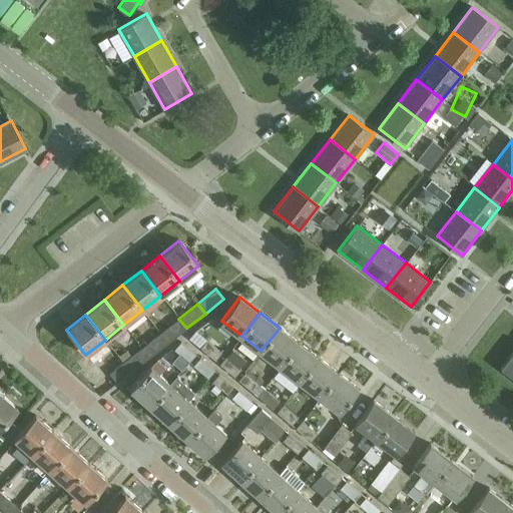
[(167,343),(186,328),(178,319),(160,333),(167,343)]
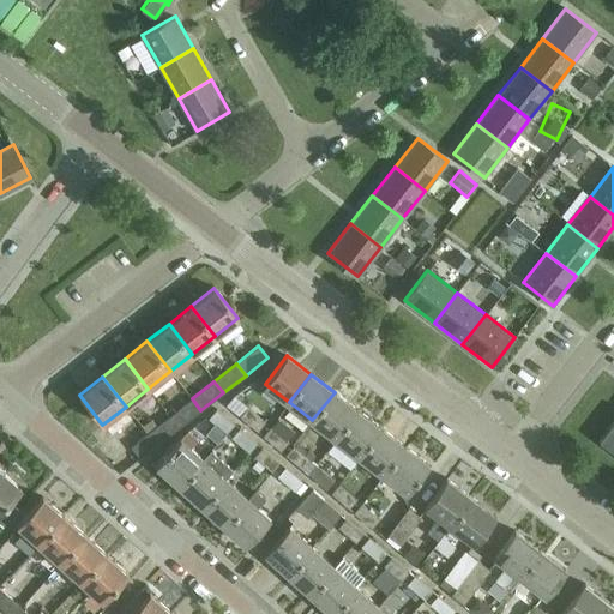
[(336,438),(357,410),(335,392),(312,420),(336,438)]
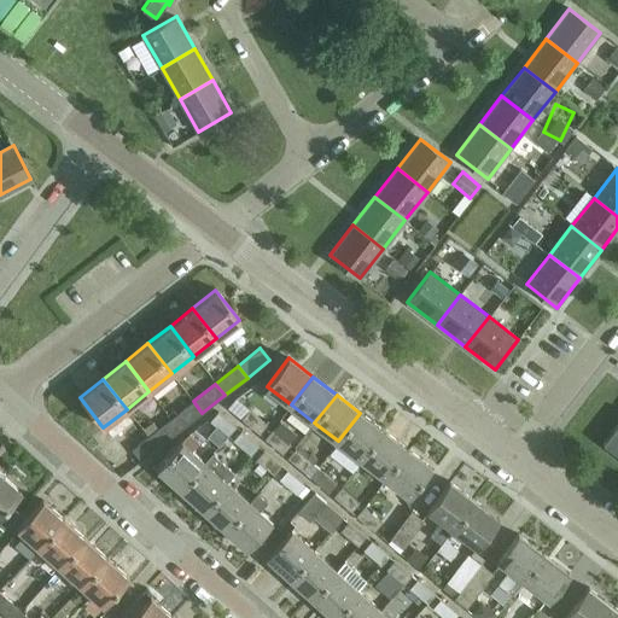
[(180,431),(202,413),(193,401),(170,419),(180,431)]
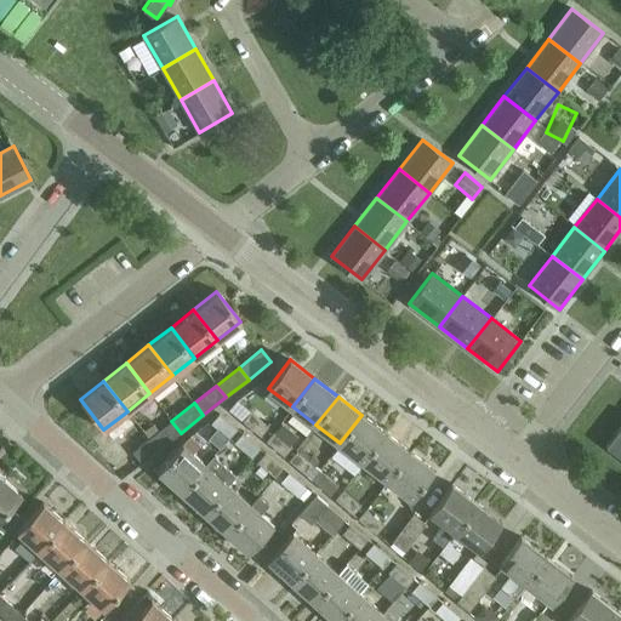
[(241,421),(260,436),(268,426),(250,411),(241,421)]
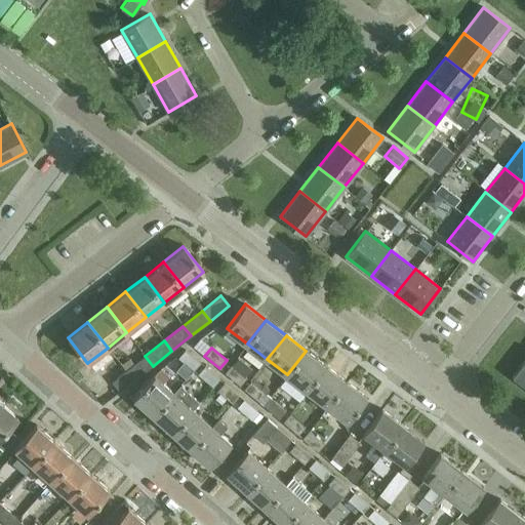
[(177,358),(192,370),(199,363),(184,351),(177,358)]
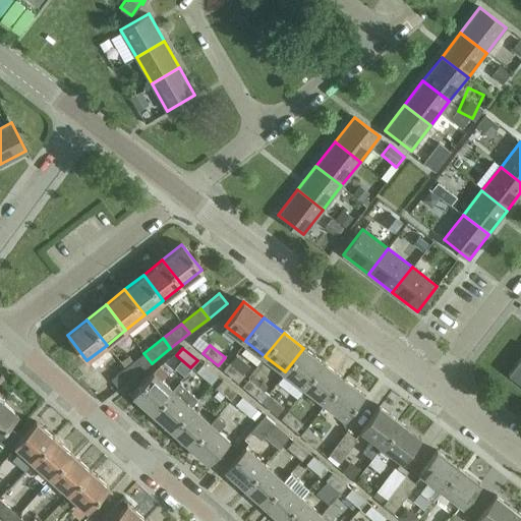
[(304,387),(324,363),(303,348),(285,371),(304,387)]
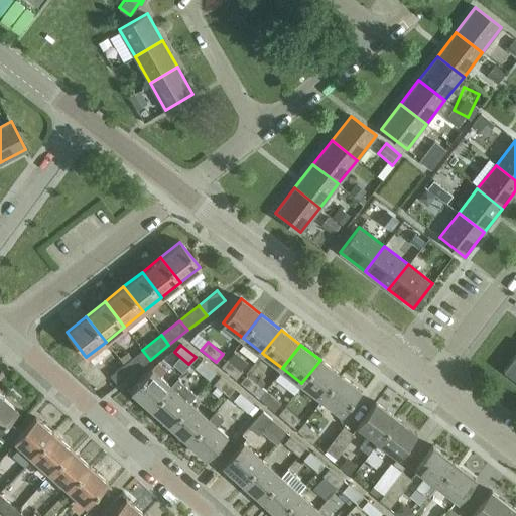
[(131,374),(150,360),(142,350),(124,364),(131,374)]
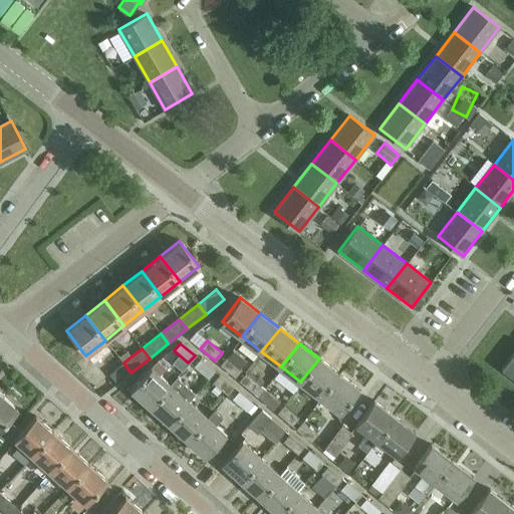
[(513,351),(501,368),(513,378),(513,351)]
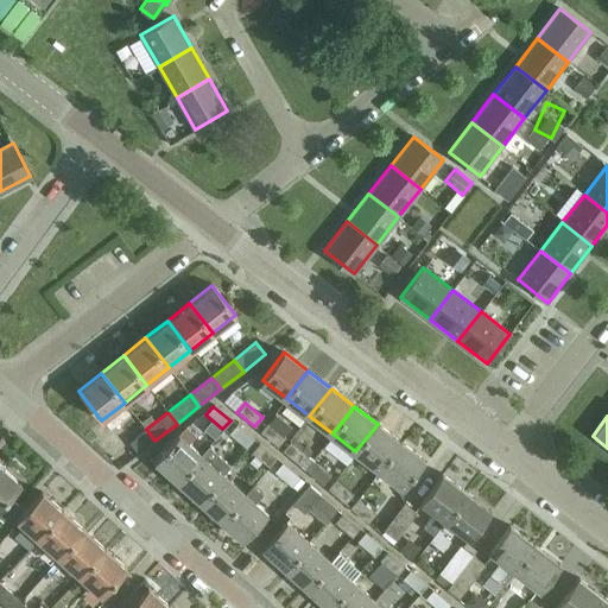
[(260,431),(277,447),(285,437),(267,423),(260,431)]
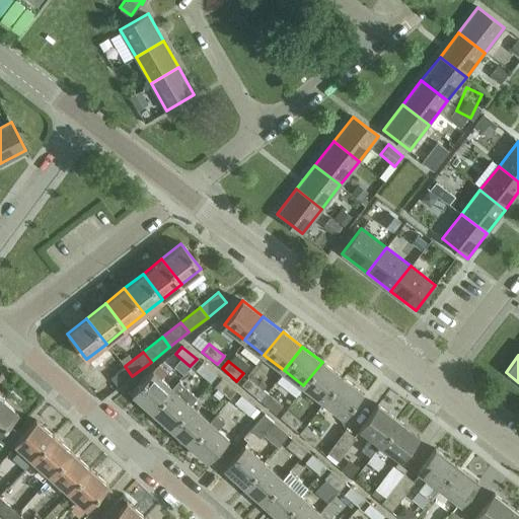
[(194,370),(209,382),(215,375),(201,362),(194,370)]
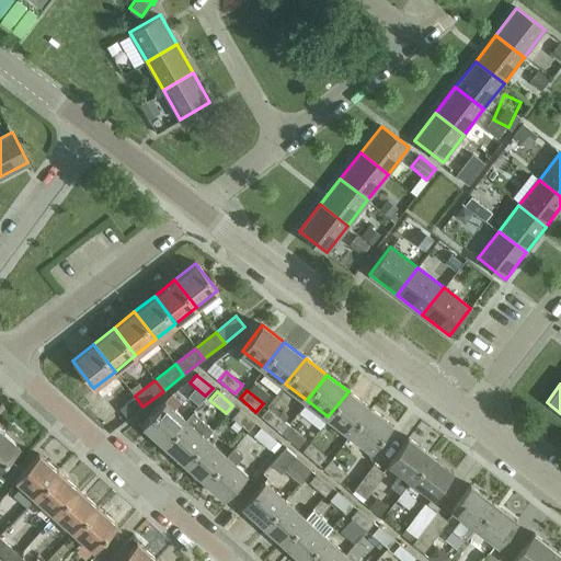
[(350,433),(369,408),(348,391),(328,416),(350,433)]
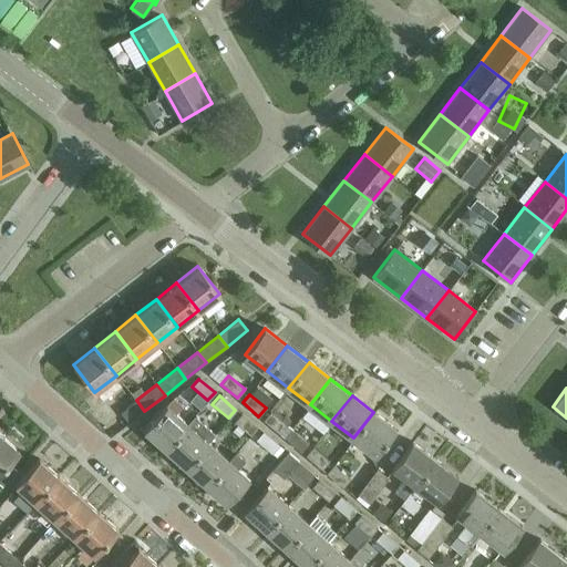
[(130,423),(144,411),(136,400),(121,412),(130,423)]
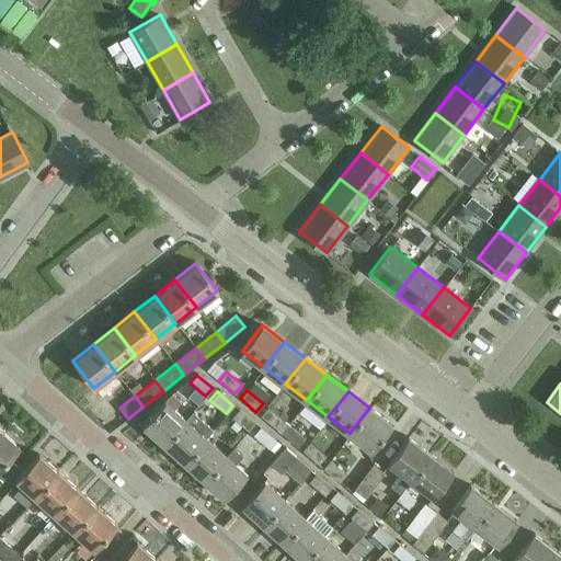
[(162,445),(184,420),(163,401),(141,426),(162,445)]
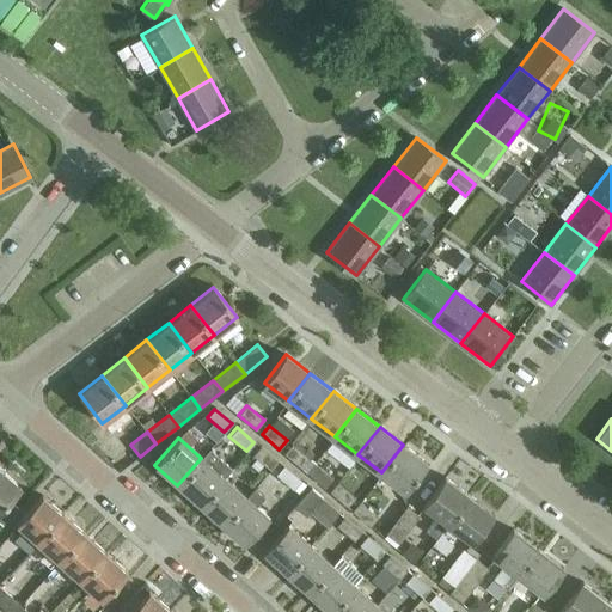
[(285,453),(301,467),(310,458),(292,444),(285,453)]
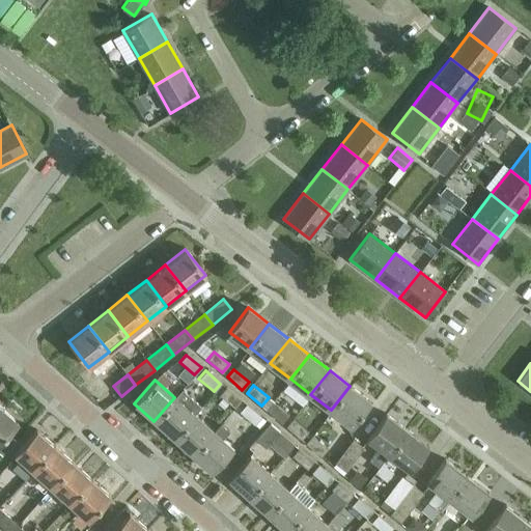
[(350,386),(331,410),(352,426),(370,402),(350,386)]
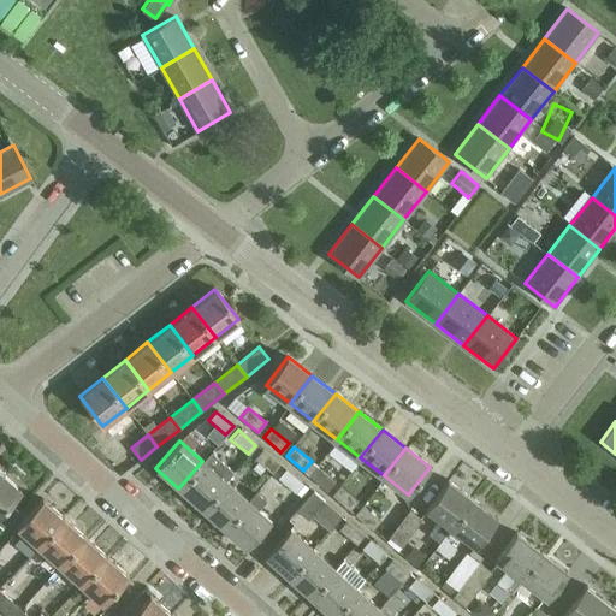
[(253,458),(271,473),(278,463),(261,449),(253,458)]
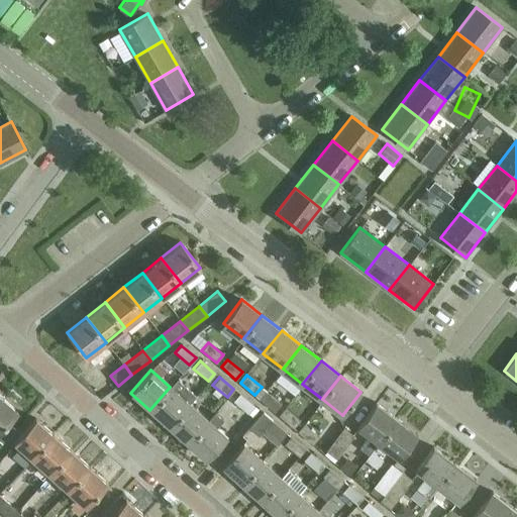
[(170,387),(149,410),(168,426),(188,403),(195,395),(177,379),(170,387)]
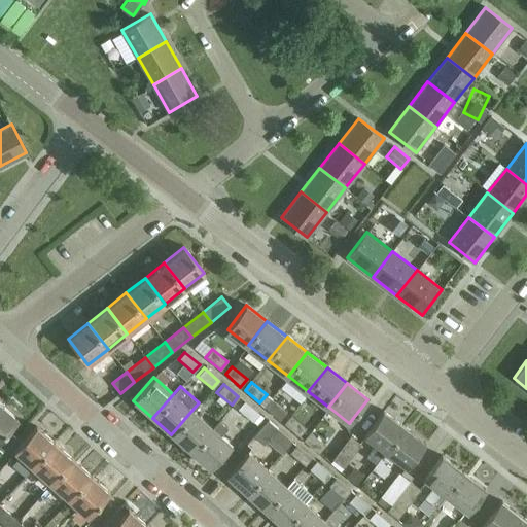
[(265,407),(279,419),(286,412),(271,398),(265,407)]
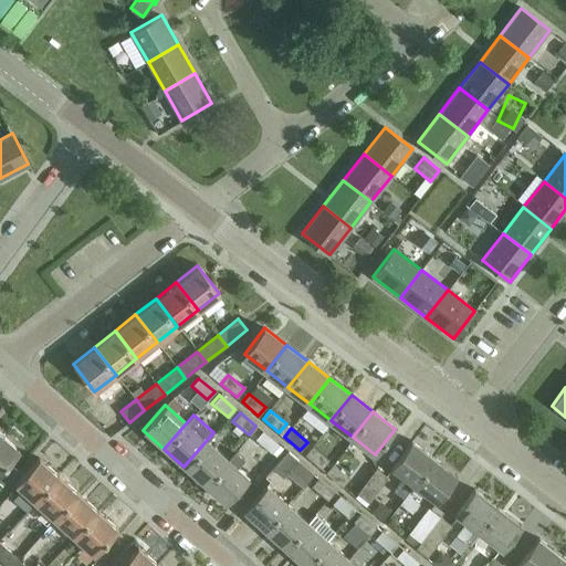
[(253,439),(270,452),(276,444),(261,430),(253,439)]
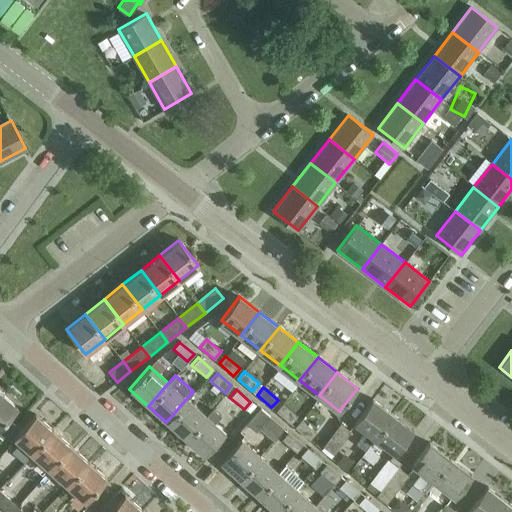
[(0,424),(16,406),(0,391),(0,424)]
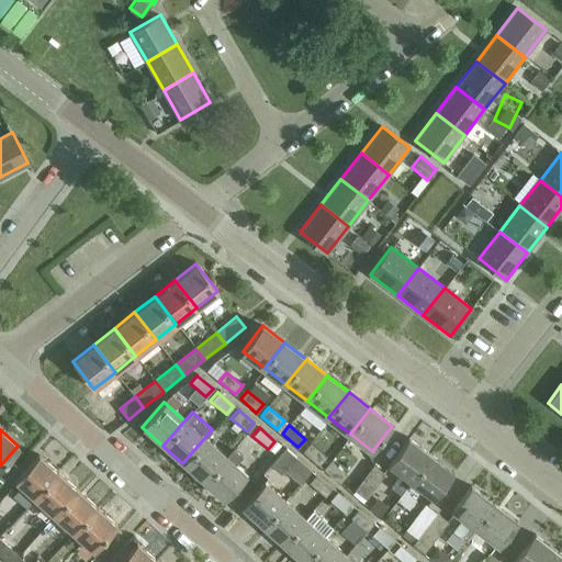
[(203,482),(225,457),(204,438),(182,463),(203,482)]
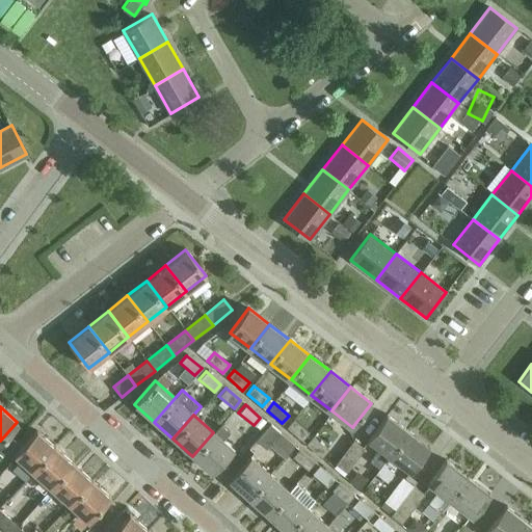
[(380,468),(408,432),(387,416),(368,440),(381,449),(372,461),(380,468)]
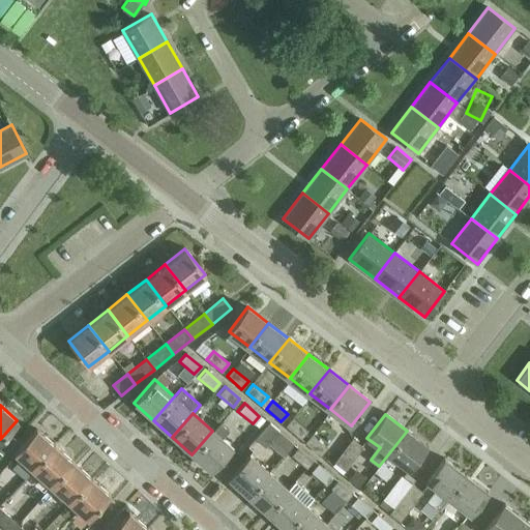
[(286,425),(300,438),(307,430),(292,417),(286,425)]
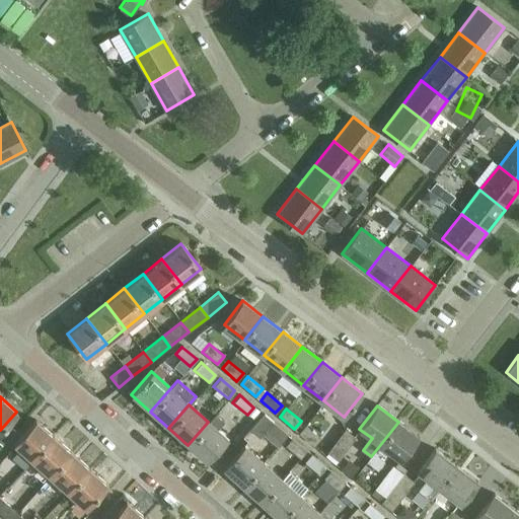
[(208,422),(188,445),(206,461),(227,438),(216,429),(221,423),(213,416),(208,422)]
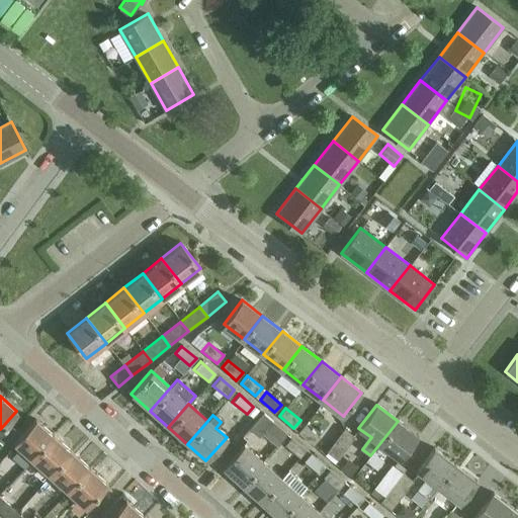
[(32,458),(54,435),(35,419),(14,442),(32,458)]
